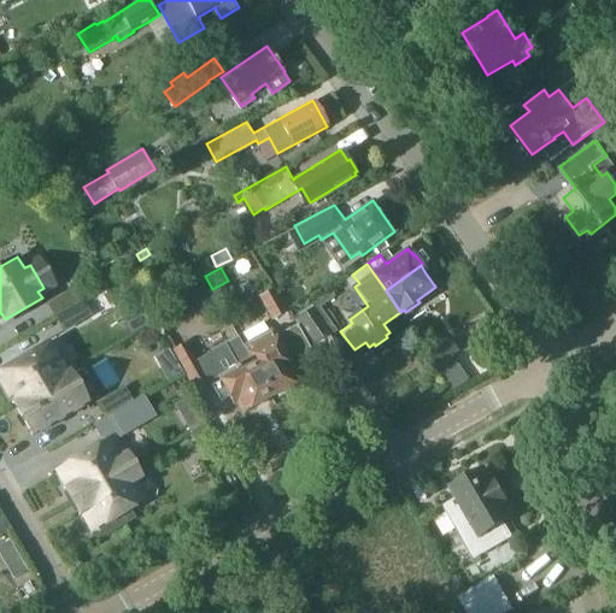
[(119,295),(127,308),(144,298),(136,284),(119,295)]
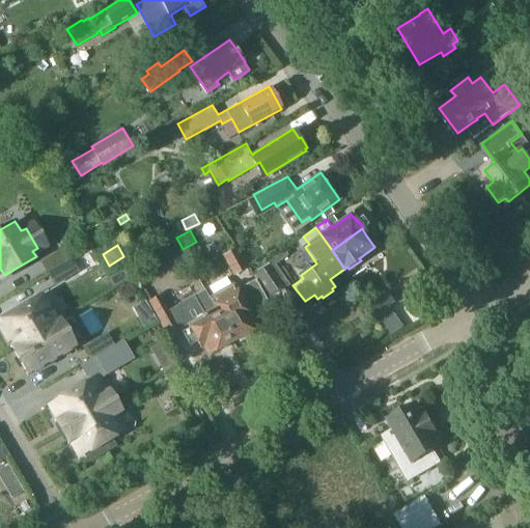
[(49,271),(72,257),(65,246),(42,259),(49,271)]
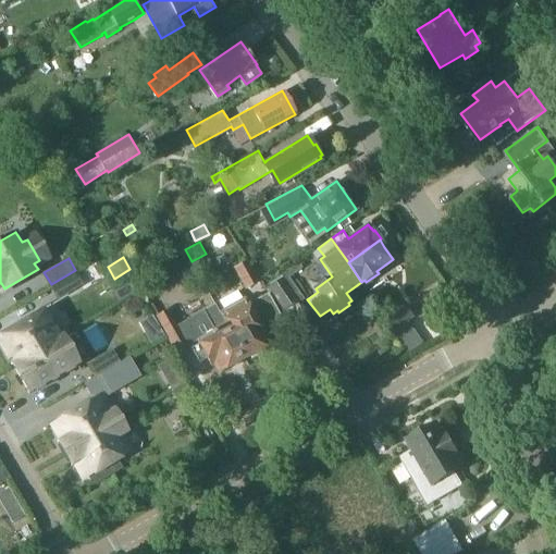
[(247,287),(261,280),(248,258),(234,266),(247,287)]
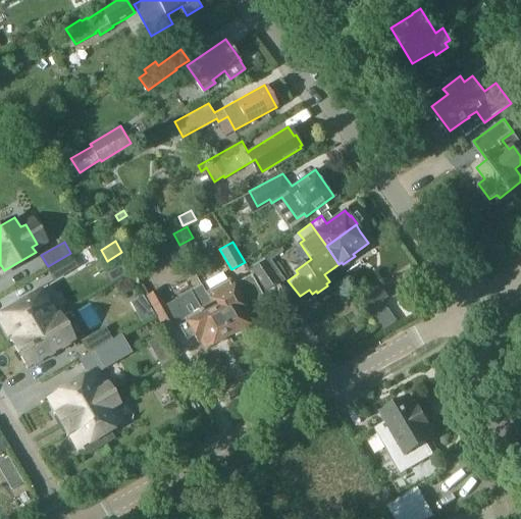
[(70,253),(48,266),(55,278),(77,265),(70,253)]
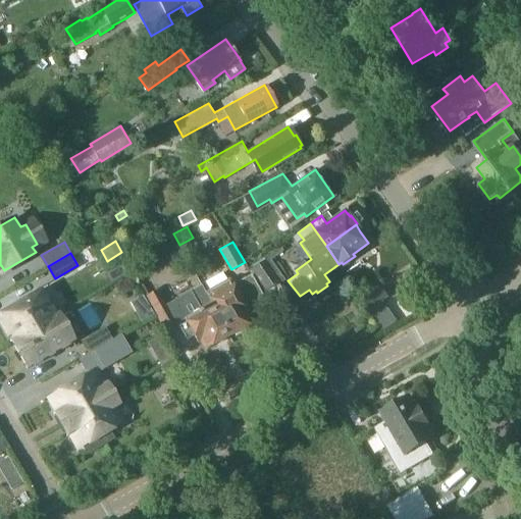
[(252,269),(266,291),(279,281),(264,260),(252,269)]
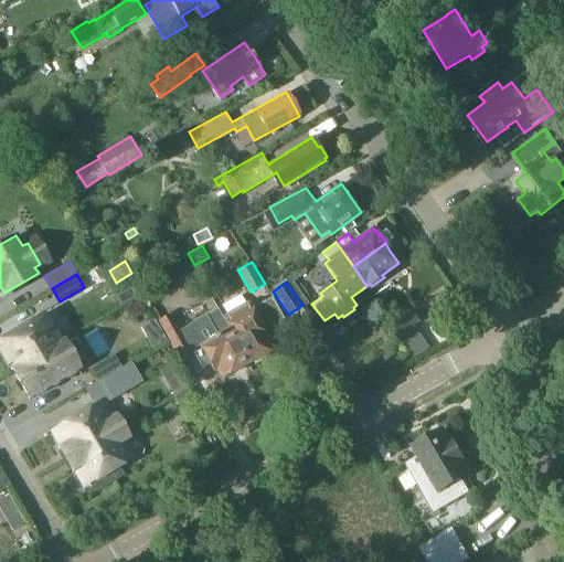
[(263,361),(276,354),(267,340),(288,328),(270,296),(252,307),(248,299),(222,315),(217,306),(216,307),(247,361),(259,354),(263,361)]
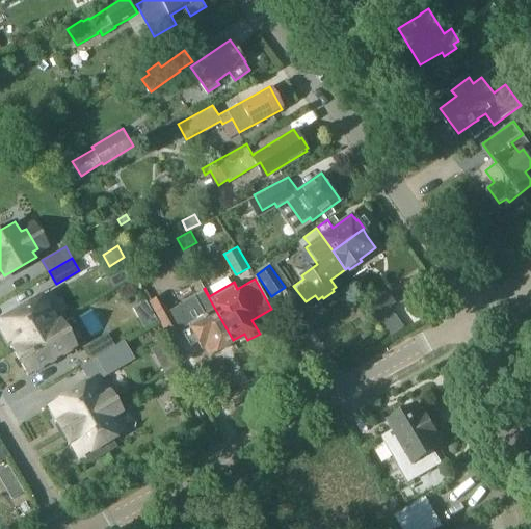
[(141,290),(145,298),(148,301),(152,298),(147,288),(141,290)]
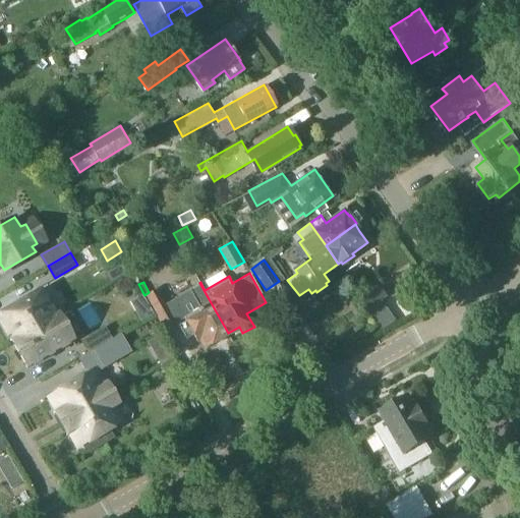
[(228,333),(199,283),(189,289),(196,301),(203,298),(206,303),(183,317),(196,339),(198,338),(204,347),(228,333)]
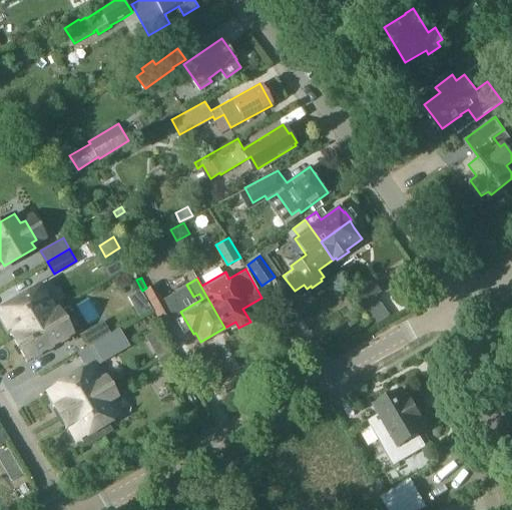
[(169,295),(164,297),(157,283),(145,290),(164,323),(175,316),(172,309),(176,307),(169,295)]
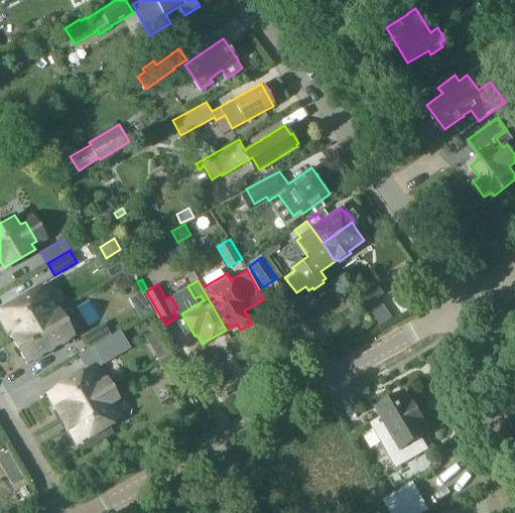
[(16,335),(54,311),(40,288),(2,310),(5,314),(2,316),(9,330),(12,328),(16,335)]
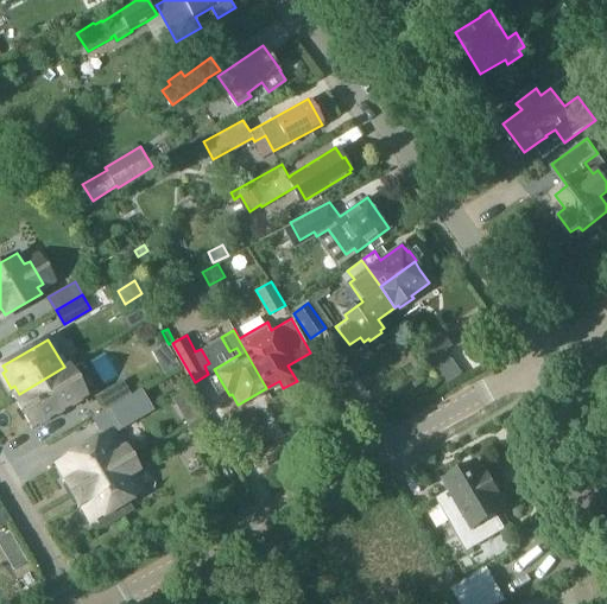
[(68,364),(64,367),(19,394),(16,395),(32,425),(86,394),(68,364)]
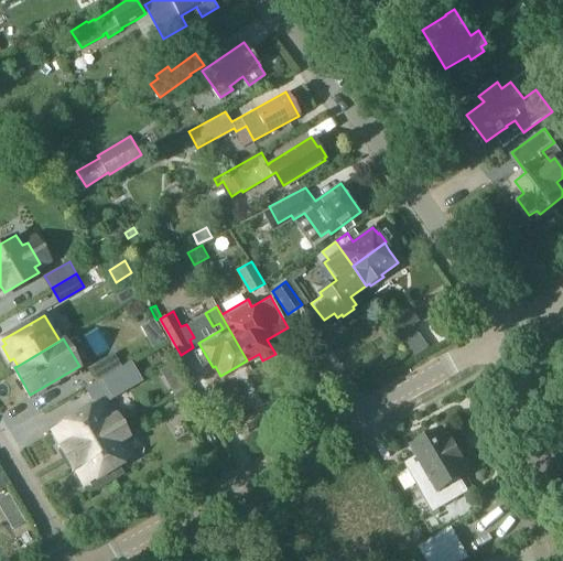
[(97,379),(121,365),(114,353),(89,367),(97,379)]
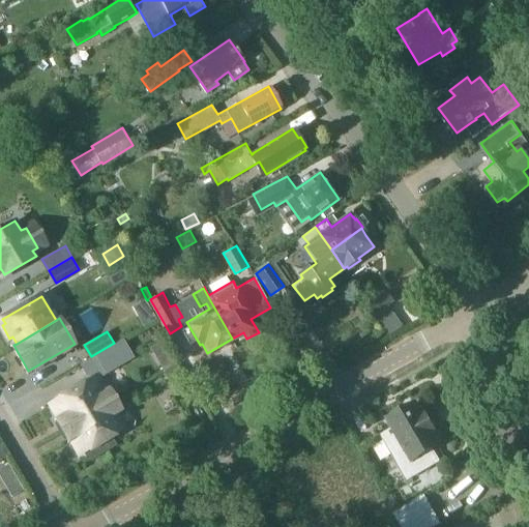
[(190,386),(177,363),(165,371),(178,393),(190,386)]
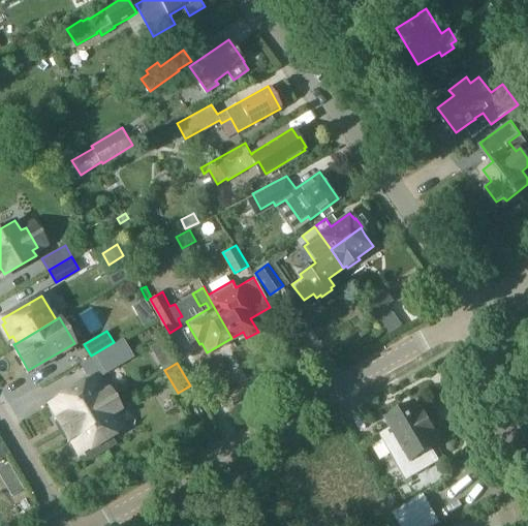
[(63,429),(114,399),(107,389),(103,391),(95,376),(52,401),(60,416),(57,419),(63,429)]
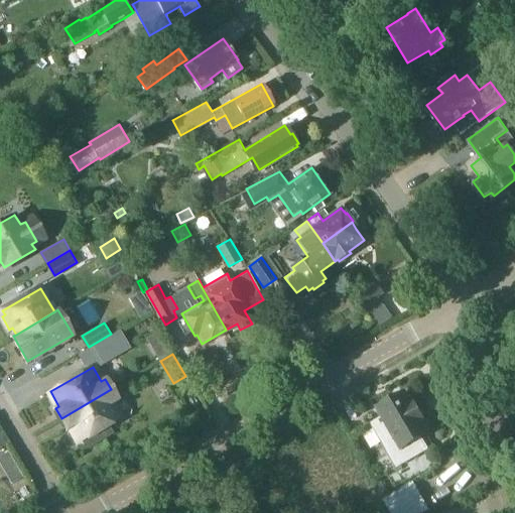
[(111,389),(61,418),(67,427),(71,425),(79,440),(83,438),(88,446),(113,431),(108,423),(121,416),(112,401),(117,399),(111,389)]
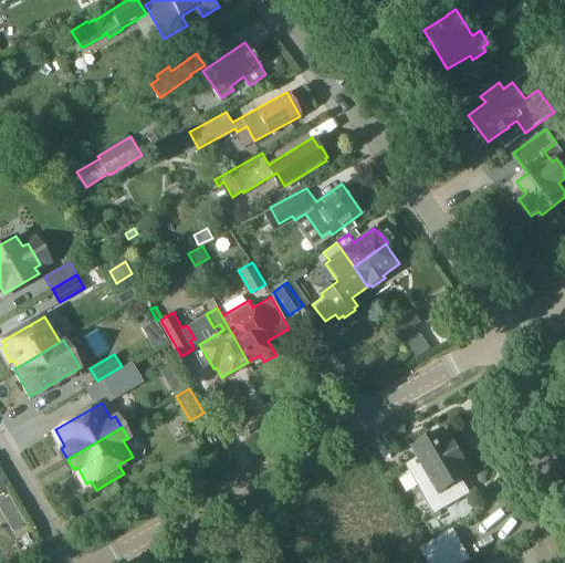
[(409,464),(436,510),(468,491),(461,479),(470,473),(466,466),(468,465),(451,435),(449,436),(445,428),(414,446),(420,457),(409,464)]
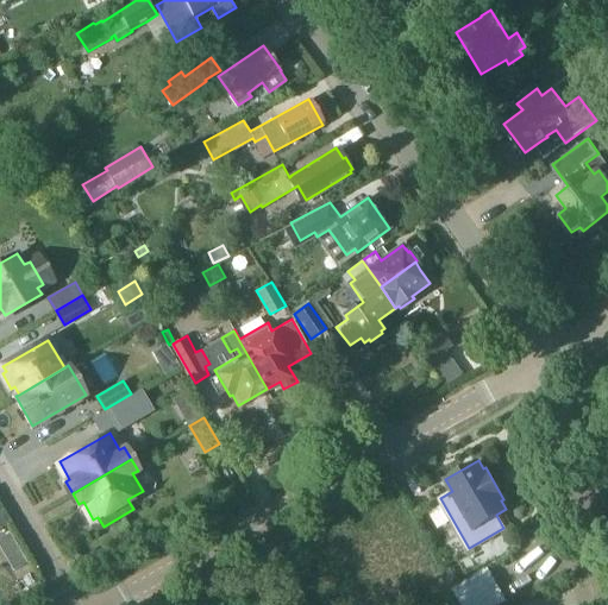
[(0,546),(5,554),(19,546),(10,530),(0,535),(0,546)]
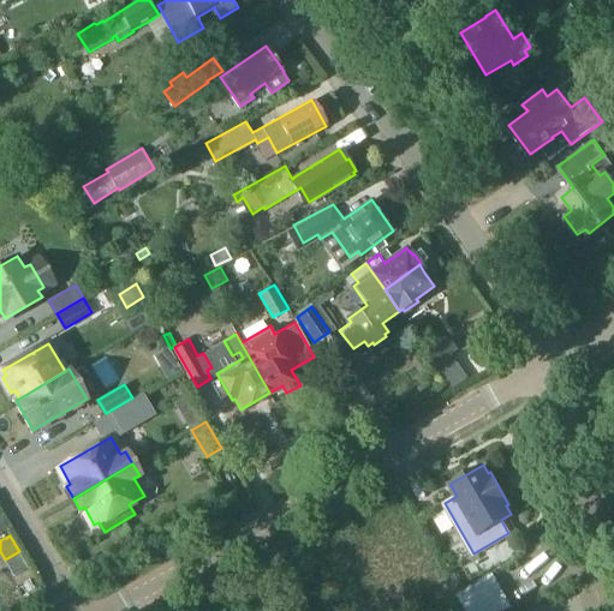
[(457,593),(466,610),(499,610),(502,610),(511,606),(492,573),(457,593)]
